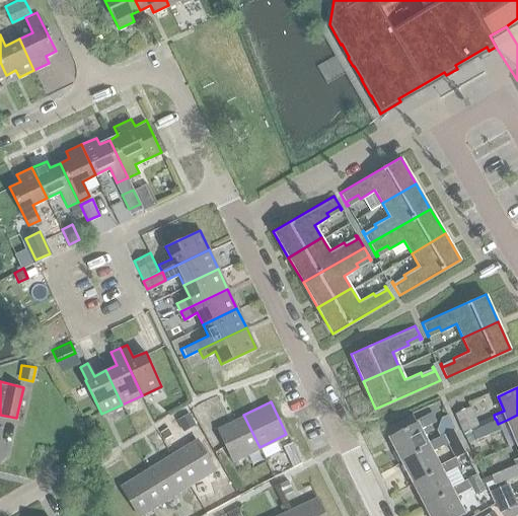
[(461,431),(478,423),(470,404),(453,412),(461,431)]
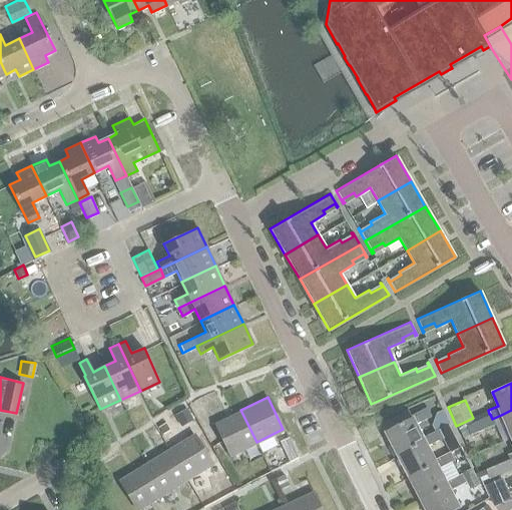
[(424,440),(422,436),(415,423),(431,415),(426,406),(411,414),(410,415),(411,418),(388,430),(384,432),(396,454),(424,440)]
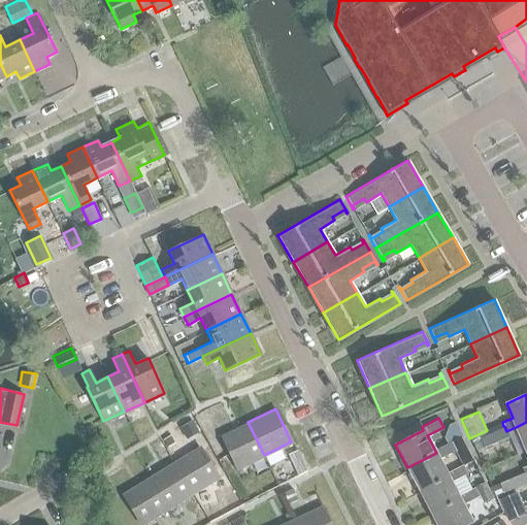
[(186,437),(198,431),(191,419),(178,425),(186,437)]
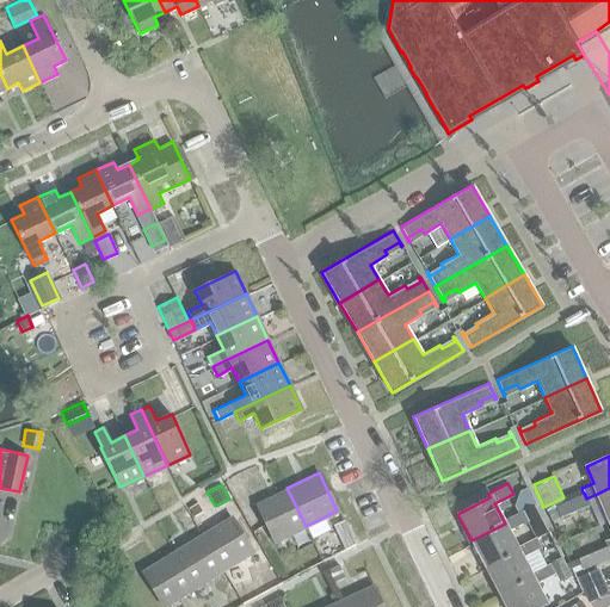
[(488,494),(490,493),(485,484),(456,500),(462,512),(490,497),(488,494)]
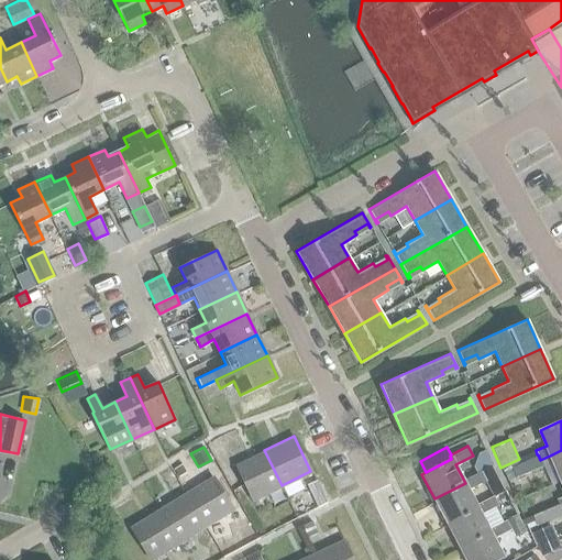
[(252,500),(282,485),(264,450),(235,464),(252,500)]
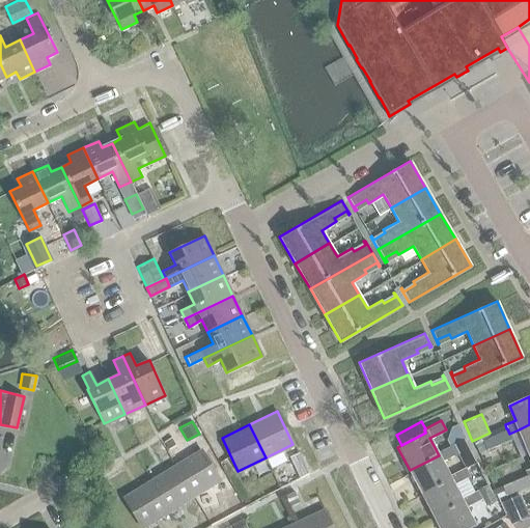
[(529,424),(519,429),(529,451),(529,450),(529,424)]
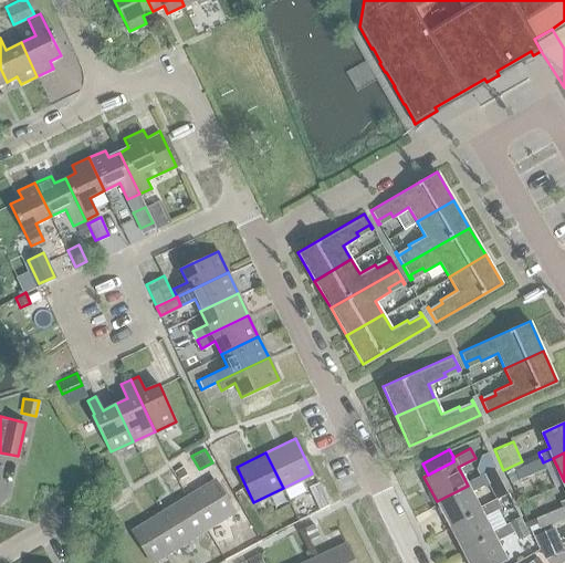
[(527,462),(532,472),(545,467),(543,462),(541,457),(540,457),(527,462)]
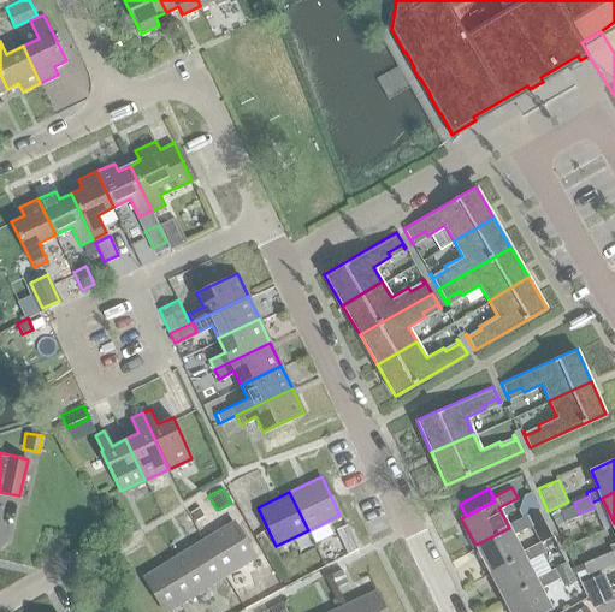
[(560,509),(565,520),(579,514),(574,503),(560,509)]
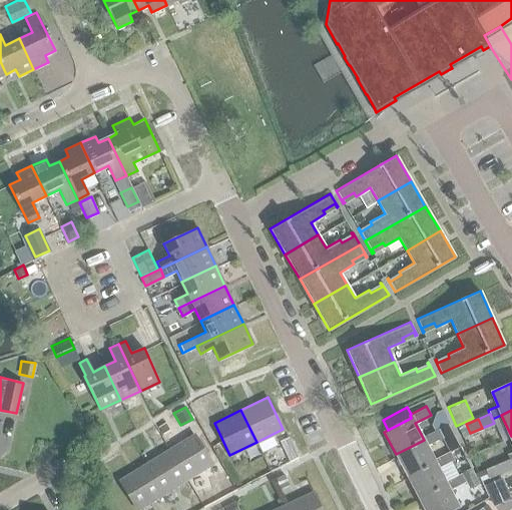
[(448,451),(459,445),(448,423),(434,430),(422,436),(424,440),(396,454),(407,476),(435,462),(433,458),(426,445),(441,437),(448,451)]
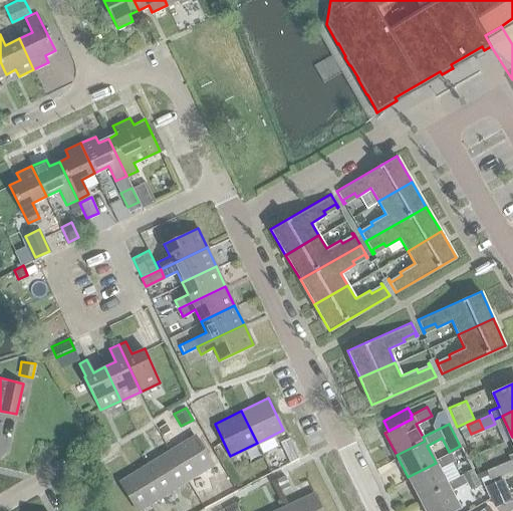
[(169,450),(188,480),(212,465),(194,434),(169,450)]
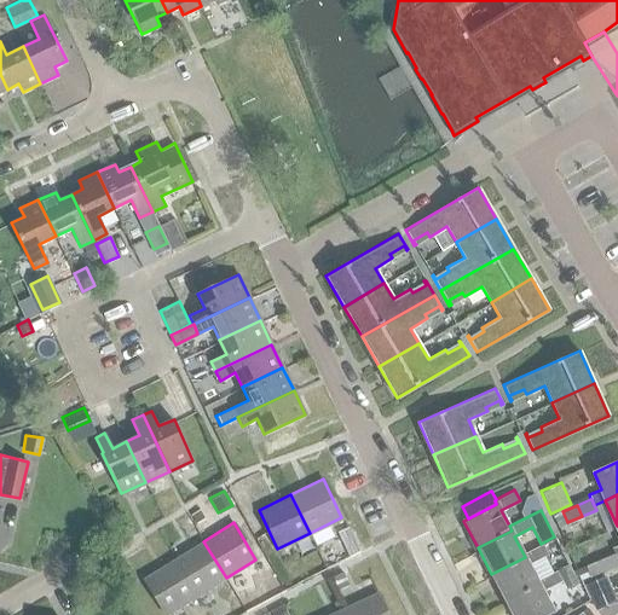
[(538,584),(537,579),(529,563),(560,546),(555,537),(554,538),(554,537),(541,544),(523,552),(525,557),(491,574),(504,601),(538,584)]
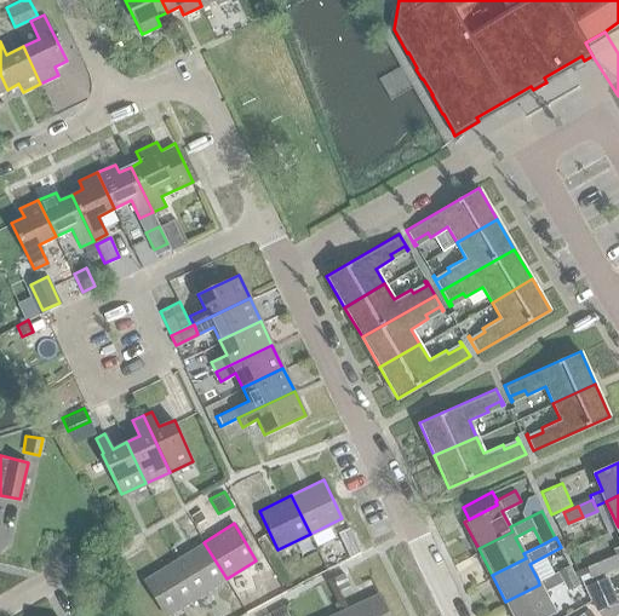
[(196,597),(227,579),(204,542),(173,560),(196,597)]
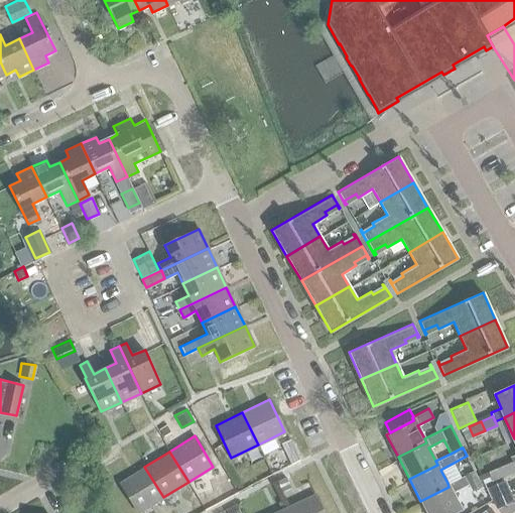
[(504,475),(514,470),(514,468),(514,465),(512,461),(511,461),(500,466),(504,475)]
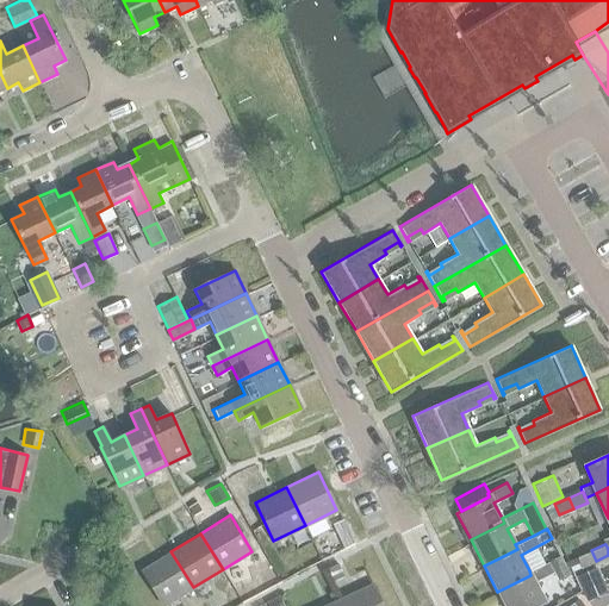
[(591,550),(577,556),(582,567),(596,561),(591,550)]
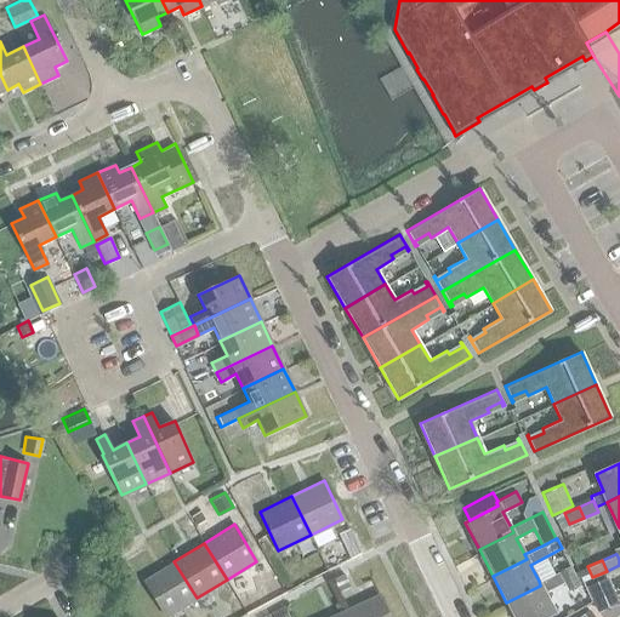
[(166,616),(197,598),(174,561),(144,580),(166,616)]
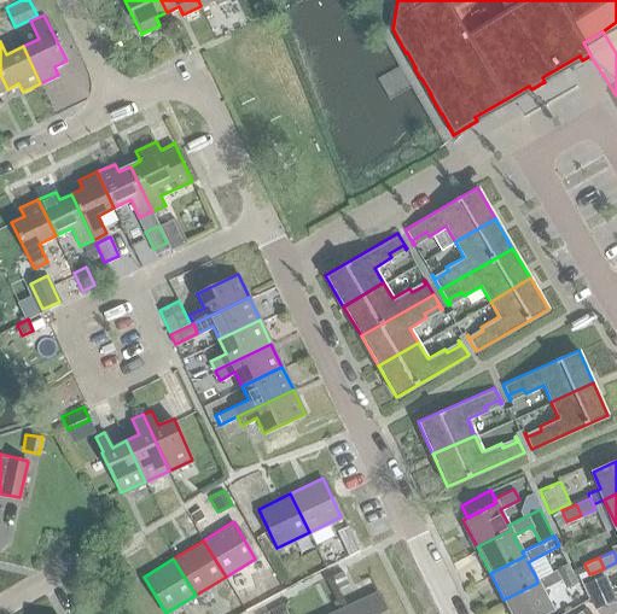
[(566,585),(575,580),(565,563),(557,567),(566,585)]
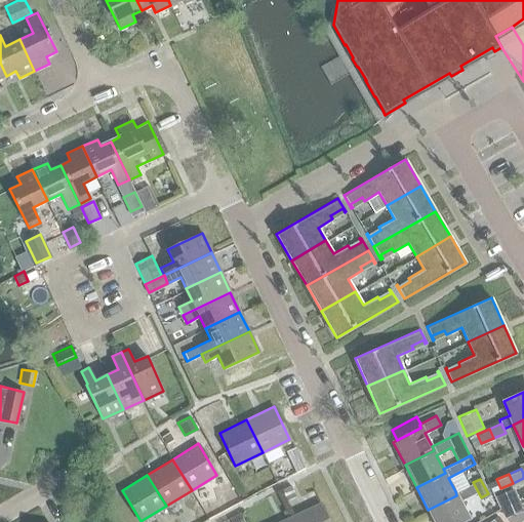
[(107,483),(96,489),(104,503),(114,497),(107,483)]
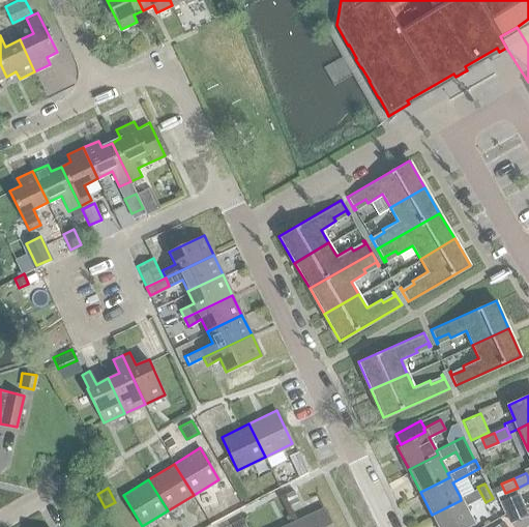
[(461,500),(432,515),(438,526),(465,526),(473,523),(464,505),(480,497),(475,488),(460,496),(461,500)]
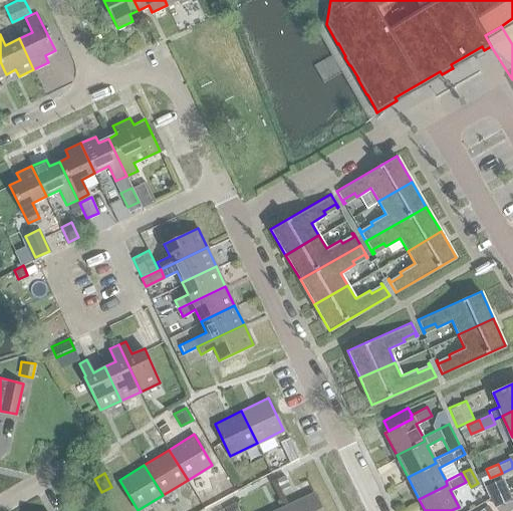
[(279,489),(289,484),(284,474),(275,479),(279,489)]
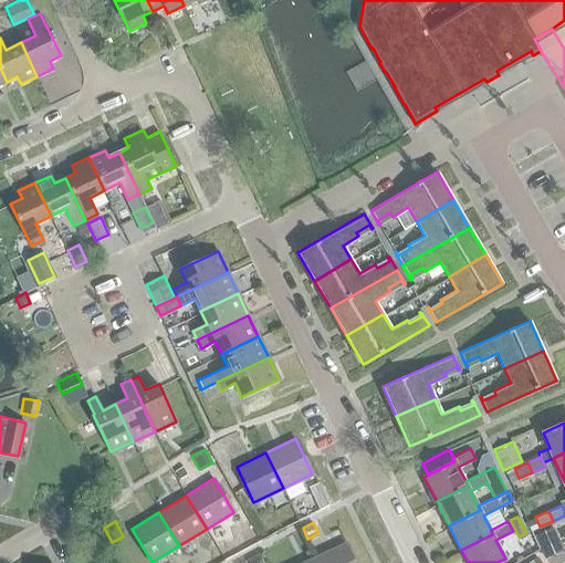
[(534,534),(544,556),(562,549),(553,527),(534,534)]
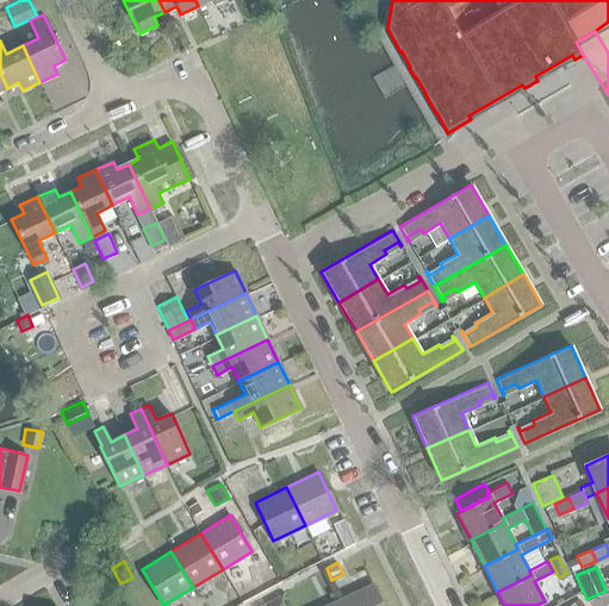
[(340,598),(343,605),(381,605),(371,583),(340,598)]
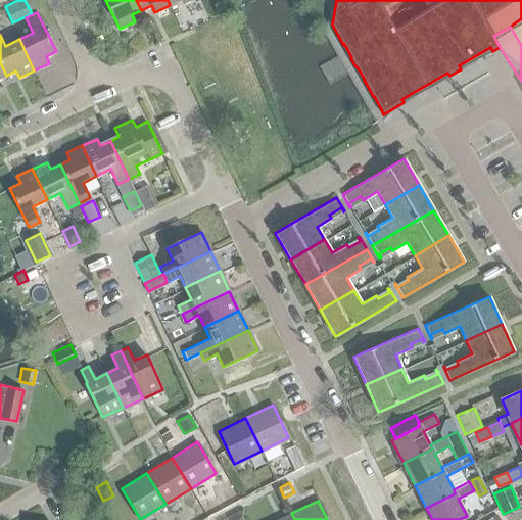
[(230,519),(242,519),(237,510),(228,515),(230,519)]
